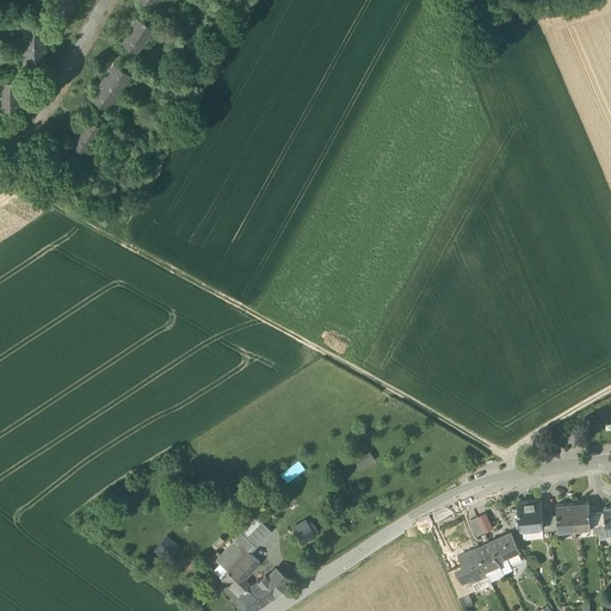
[(54,0),(55,11),(73,10),(72,0),(54,0)]
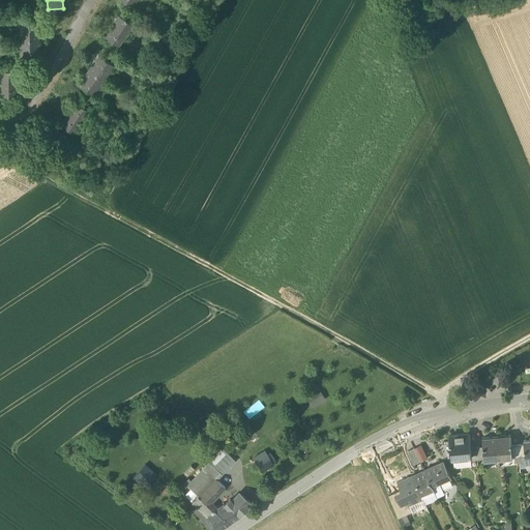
[(131,24),(117,13),(112,22),(115,23),(106,36),(118,45),(131,24)]
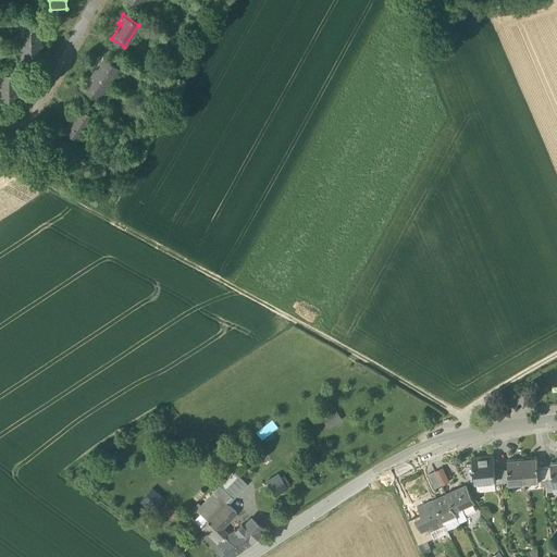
[(39,21),(20,22),(21,40),(37,40),(37,33),(39,33),(39,21)]
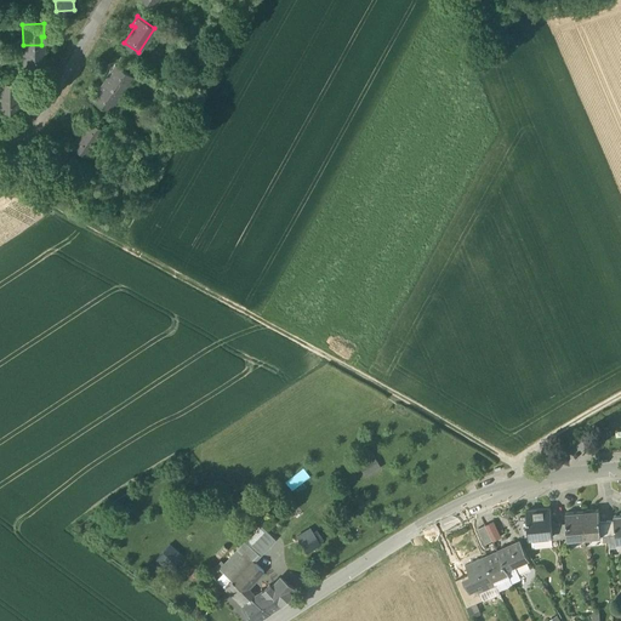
[(124,47),(112,40),(108,46),(120,53),(124,47)]
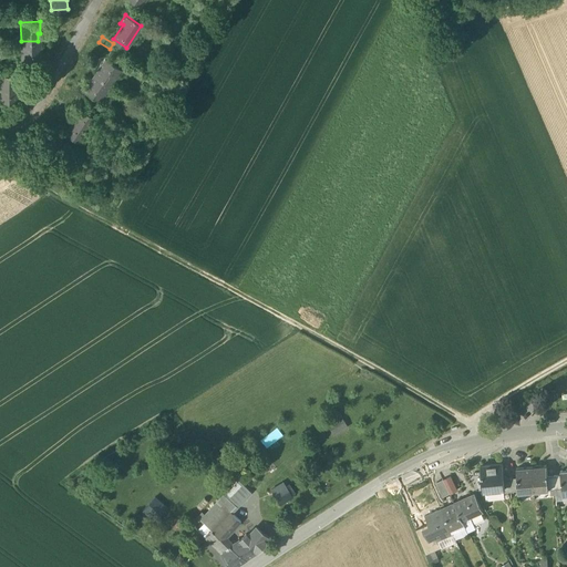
[(38,41),(21,41),(21,60),(41,60),(41,48),(38,48),(38,41)]
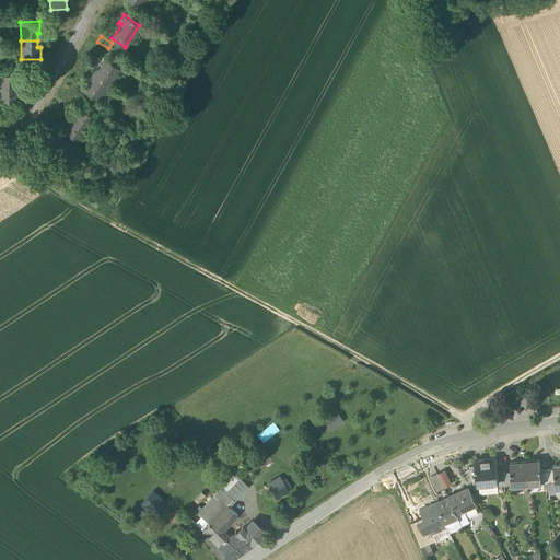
[(119,68),(104,57),(97,67),(100,68),(95,74),(109,83),(119,68)]
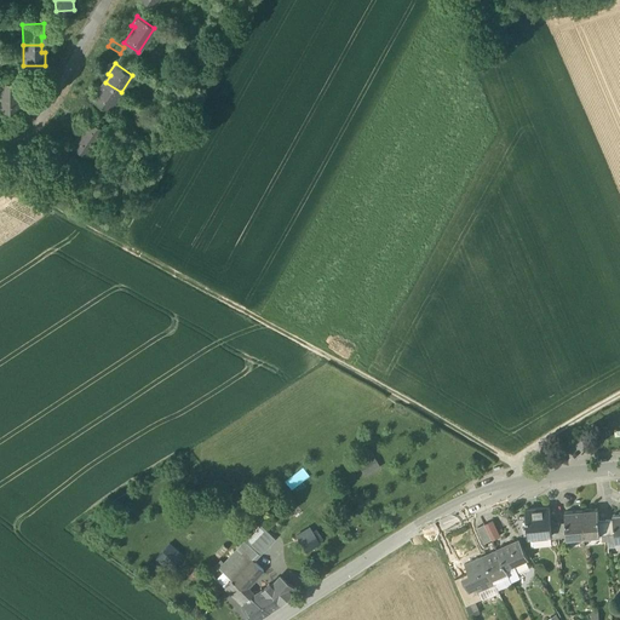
[(21,80),(0,80),(0,109),(18,110),(18,91),(19,91),(21,80)]
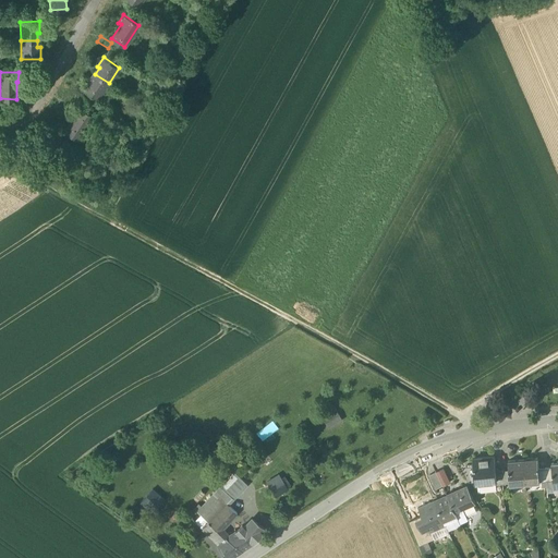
[(109,83),(95,74),(92,80),(88,79),(82,88),(98,98),(109,83)]
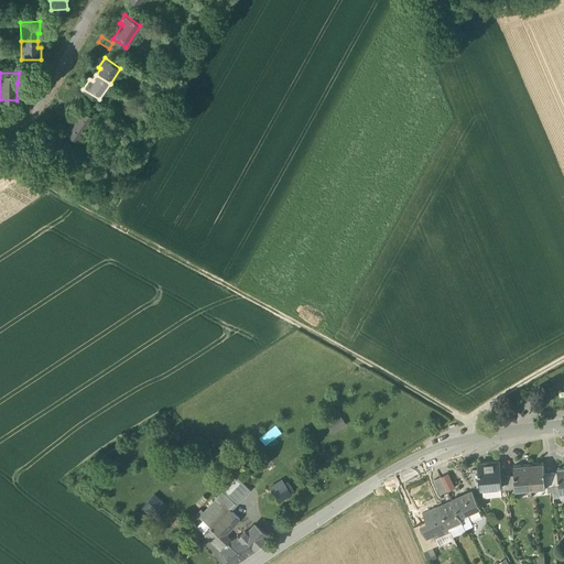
[(94,117),(80,108),(65,131),(78,140),(94,117)]
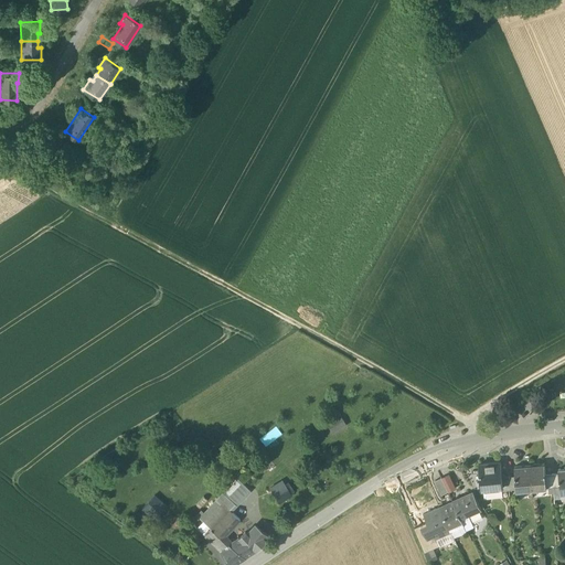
[(530,396),(513,408),(522,413),(525,417),(535,405),(530,396)]
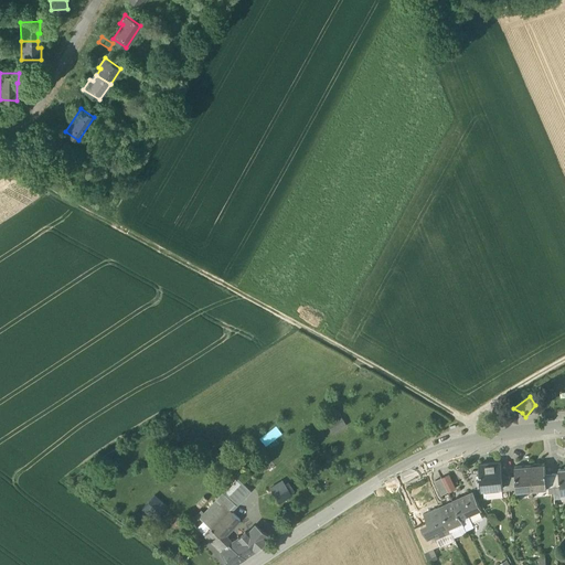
[(340,414),(324,424),(332,435),(347,425),(340,414)]
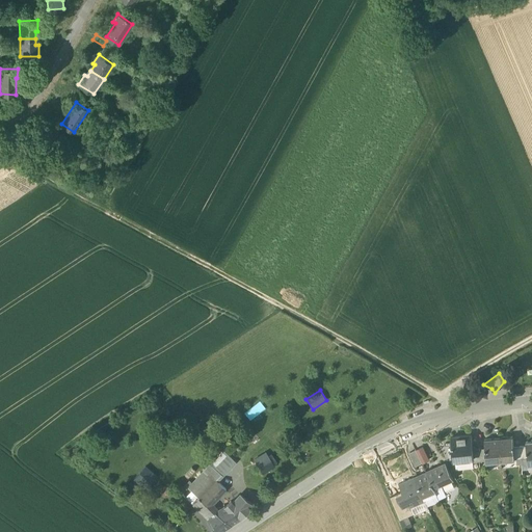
[(244,410),(248,418),(265,409),(261,402),(244,410)]
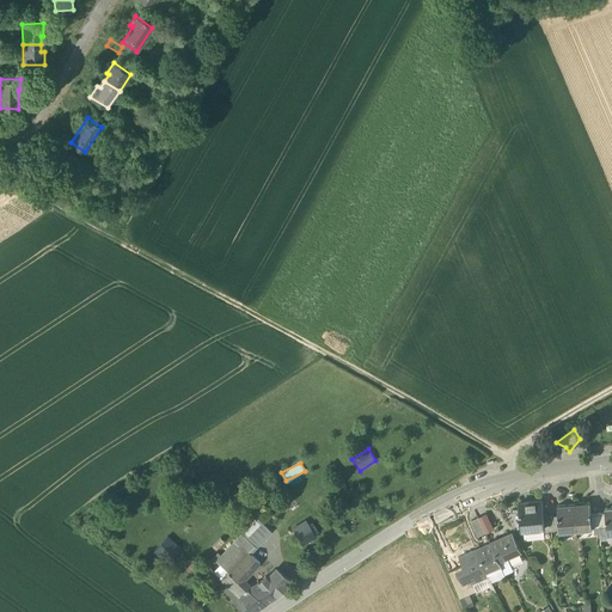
[(542,501),(519,503),(521,530),(524,528),(525,539),(545,537),(544,531),(544,527),(544,516),(542,501)]
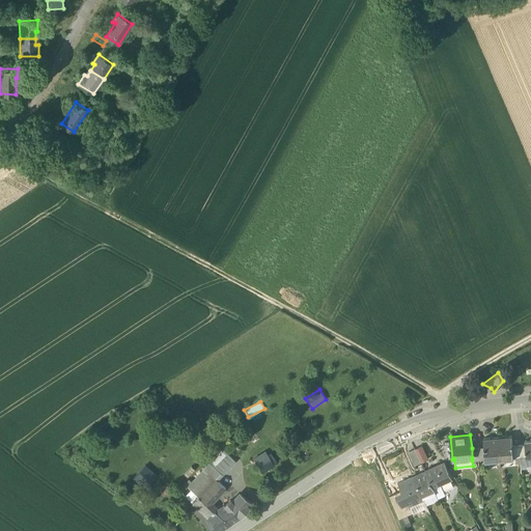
[(511,436),(498,437),(500,459),(513,458),(512,446),(511,436)]
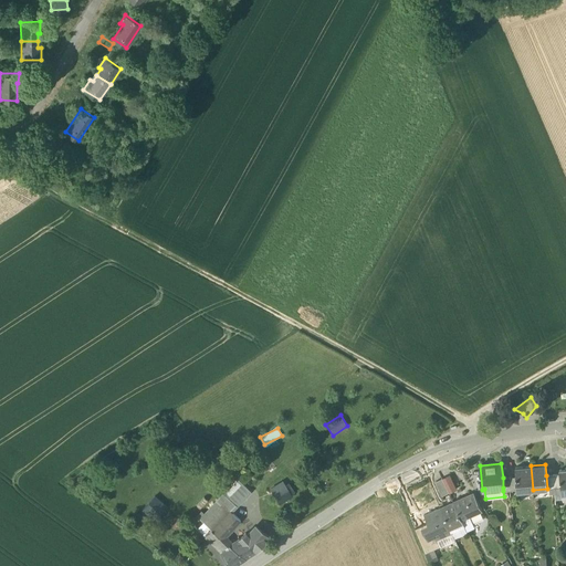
[(531,465),(515,467),(516,477),(517,490),(517,491),(533,490),(531,465)]
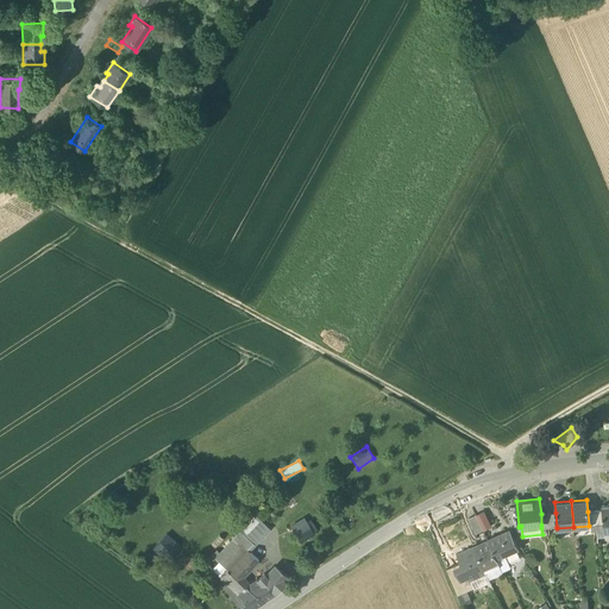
[(483,531),(476,515),(469,519),(476,534),(483,531)]
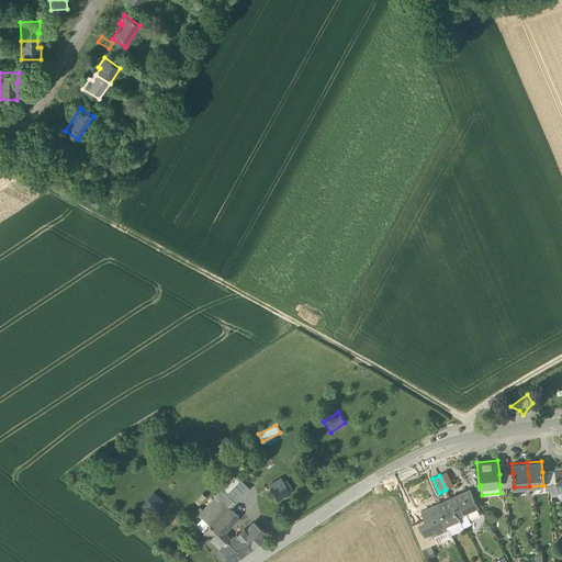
[(237,478),(223,492),(233,502),(235,503),(249,489),(237,478)]
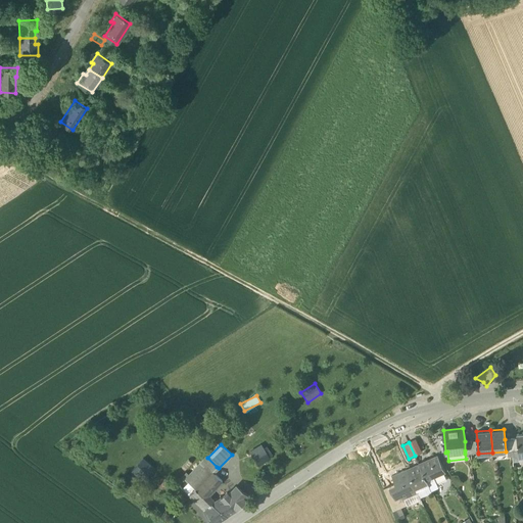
[(265,452),(253,458),(257,465),(269,458),(265,452)]
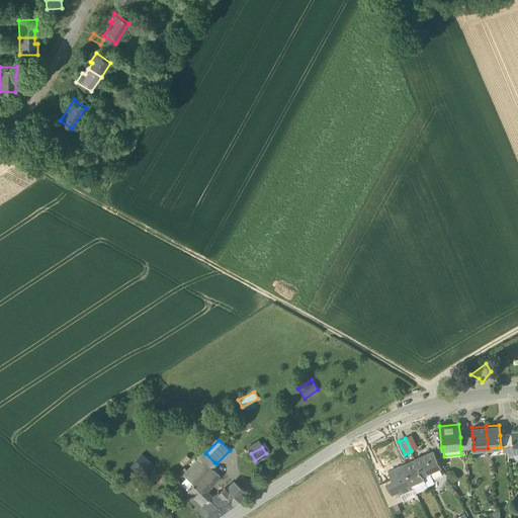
[(434,452),(415,460),(422,473),(427,471),(440,466),(434,452)]
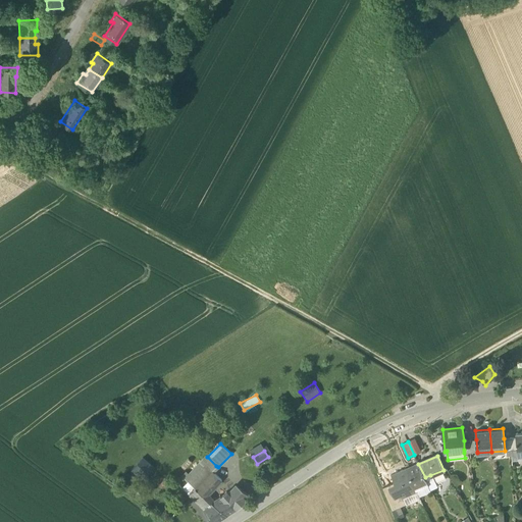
[(207,457),(186,479),(195,488),(211,470),(212,470),(216,466),(207,457)]
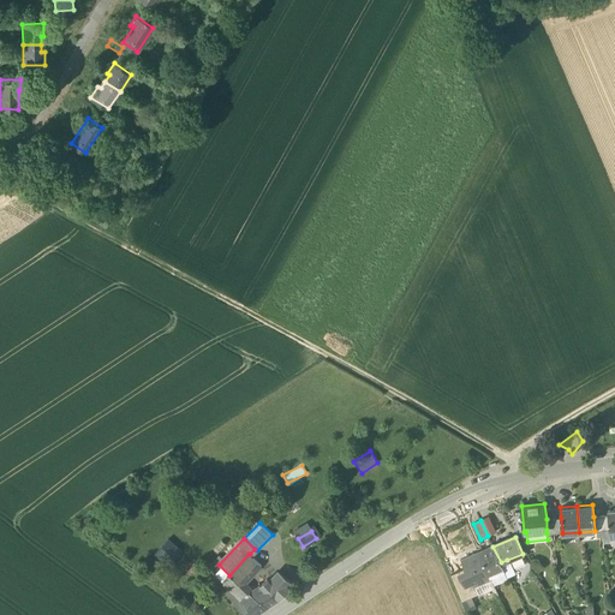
[(168,539),(155,554),(167,565),(180,550),(168,539)]
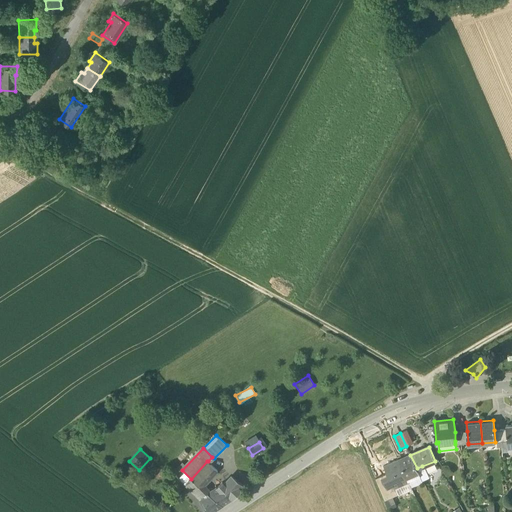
[(410,455),(398,460),(407,478),(419,473),(417,468),(410,455)]
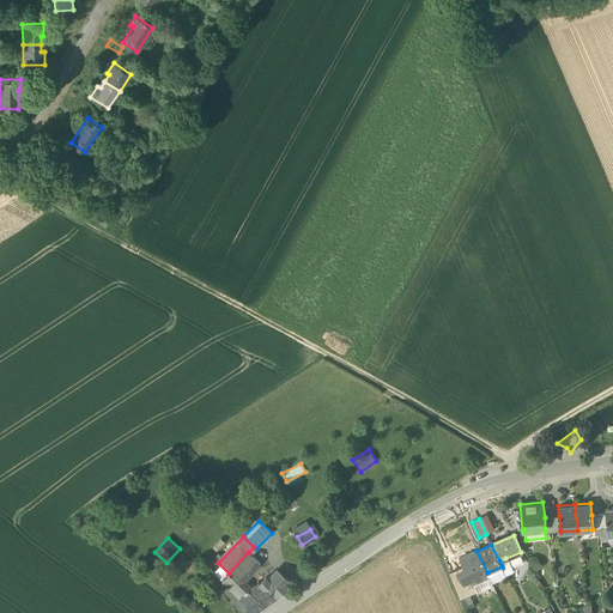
[(477,551),(460,558),(472,584),(489,577),(487,572),(477,551)]
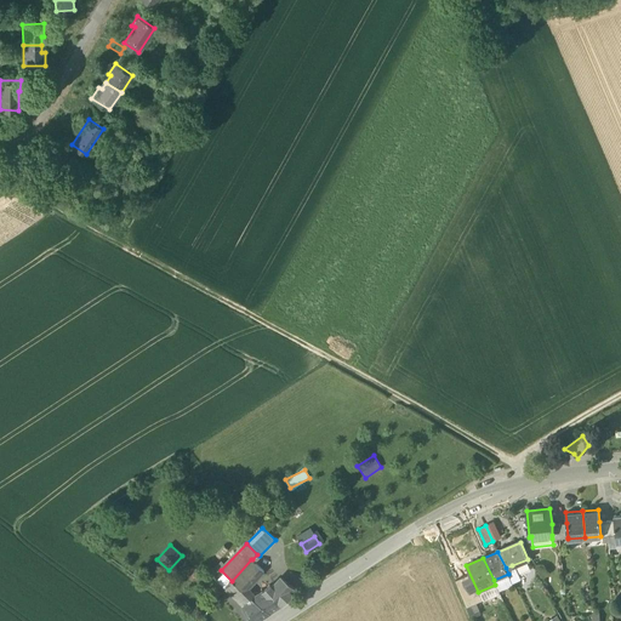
[(251,559),(232,581),(244,593),(263,571),(252,559),(251,559)]
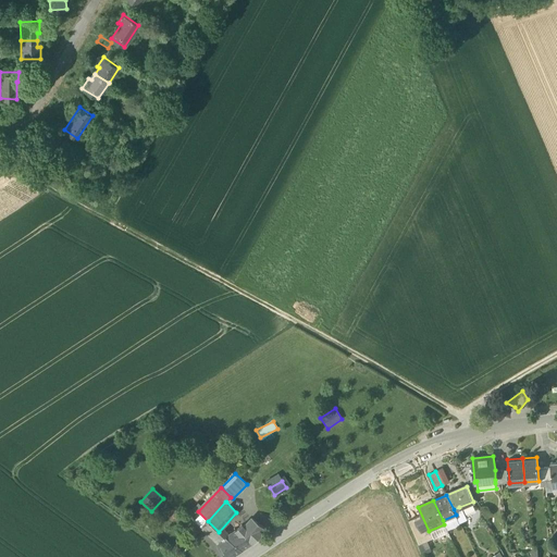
[(459,507),(454,509),(456,515),(459,522),(466,519),(459,507)]
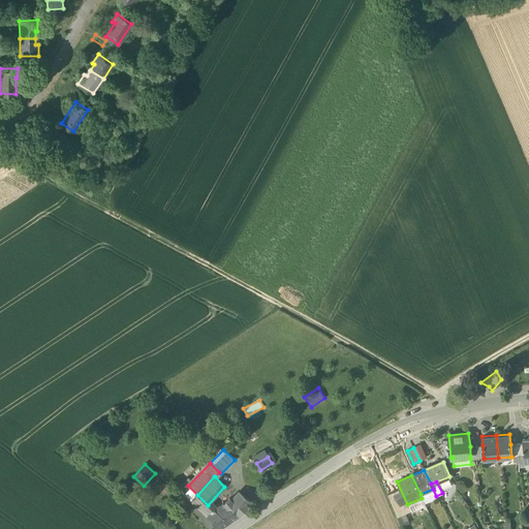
[(178,488),(168,496),(176,504),(185,497),(178,488)]
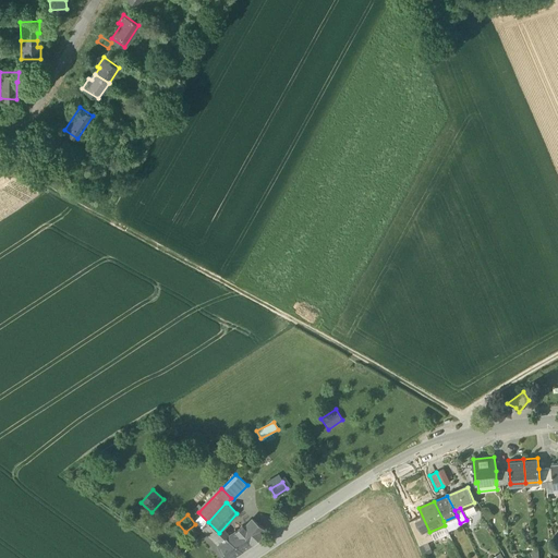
[(419,518),(409,521),(420,545),(429,541),(419,518)]
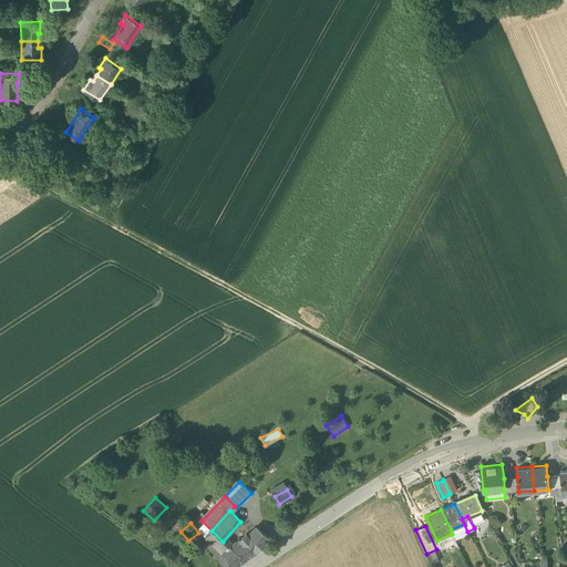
[(232,548),(245,558),(255,553),(269,538),(256,527),(248,535),(246,534),(232,548)]
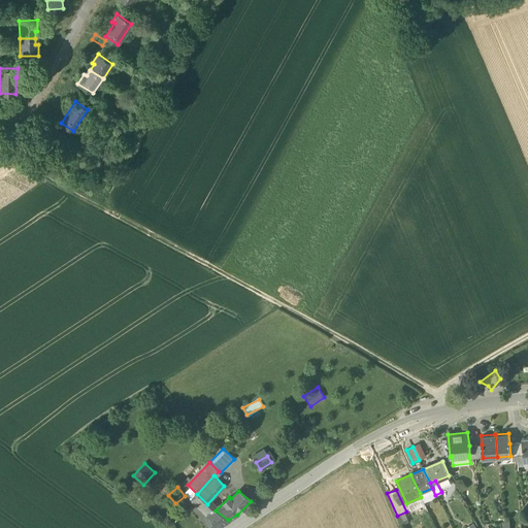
[(213,527),(216,527),(228,520),(216,510),(212,509),(207,504),(197,494),(191,501),(206,515),(213,527)]
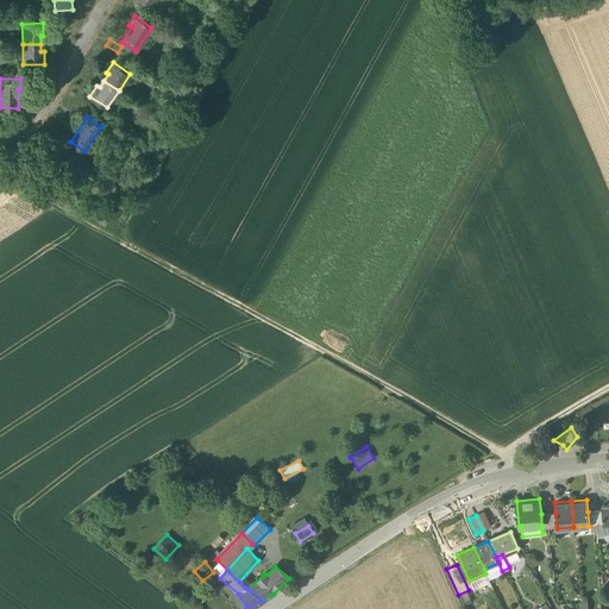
All buildings are outlined.
